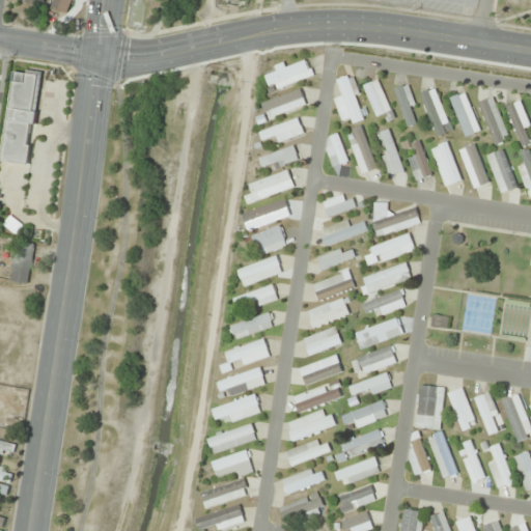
[(45,2),(44,0),(24,0),(30,10),(45,2)]
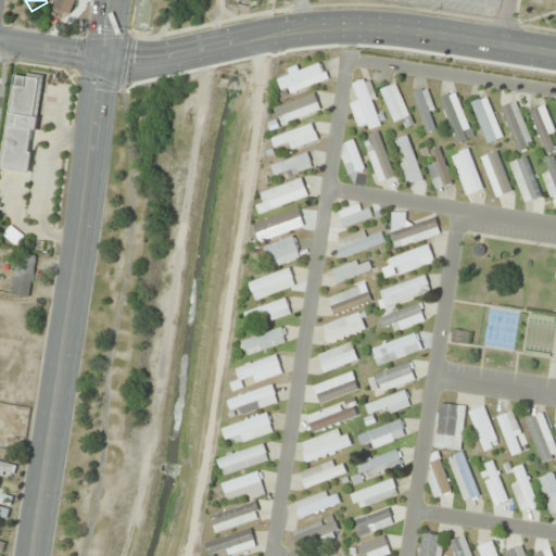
[(76,0),(57,0),(52,11),(70,17),(76,0)]
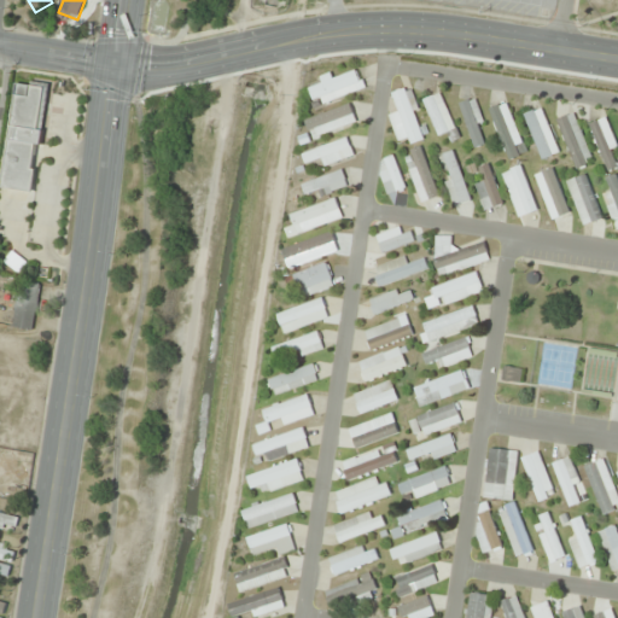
[(308,85),(315,106),(365,89),(356,68),(308,85)]
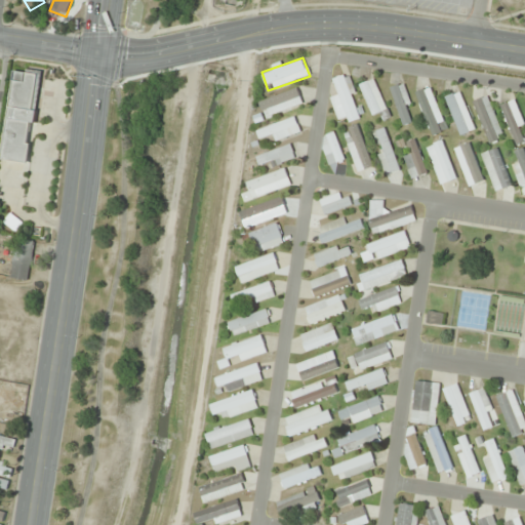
[(32,123),(36,123),(42,73),(12,70),(3,160),(27,163),(32,123)]
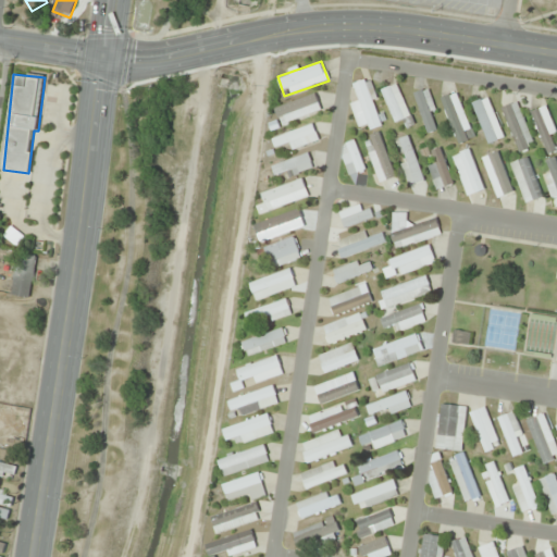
[(354,84),(359,101),(351,103),(360,133),(385,125),(371,78),(354,84)]
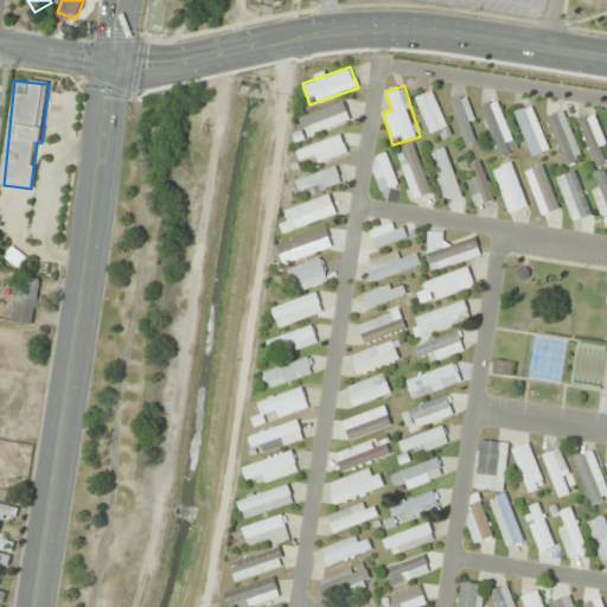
[(440,131),(443,139),(452,135),(433,91),(416,98),(432,134),(440,131)]
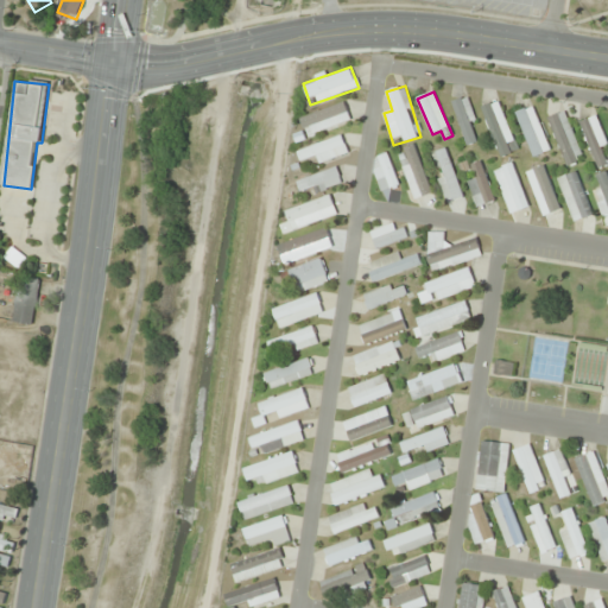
[(464,146),(480,143),(469,97),(454,101),(464,146)]
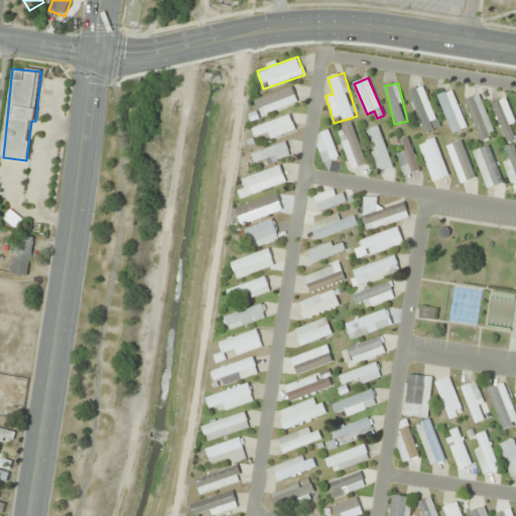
[(409,90),(422,134),(438,129),(425,86),(409,90)]
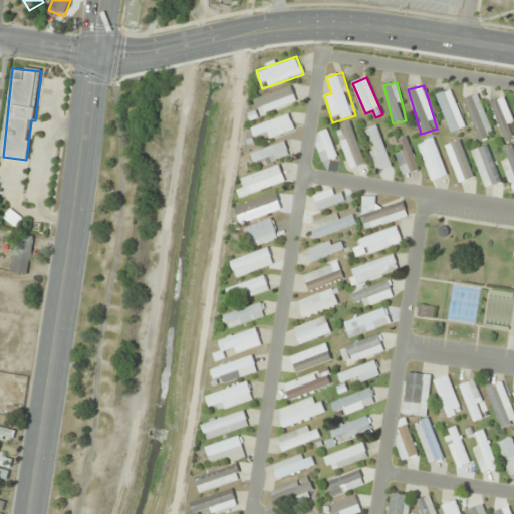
[(260,116),(296,102),(290,86),(254,100),(260,116)]
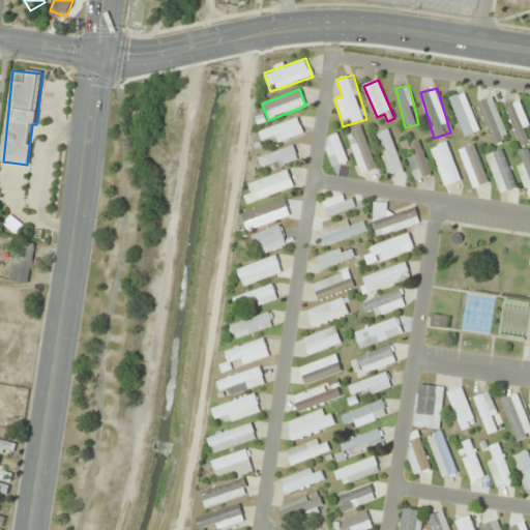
[(448,99),(466,138),(480,130),(464,92),(448,99)]
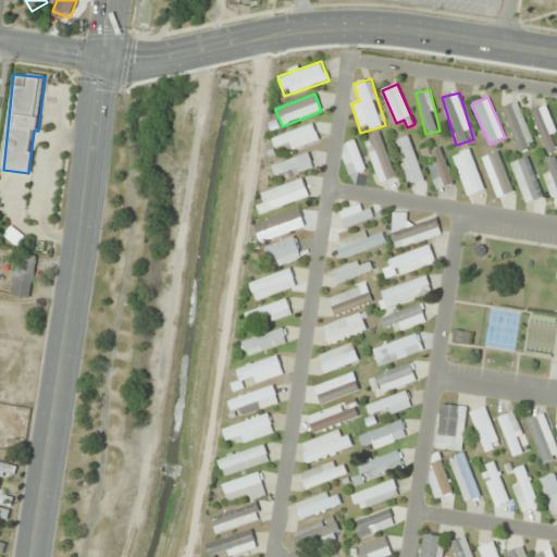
[(500,109),(520,153),(536,146),(517,102),(500,109)]
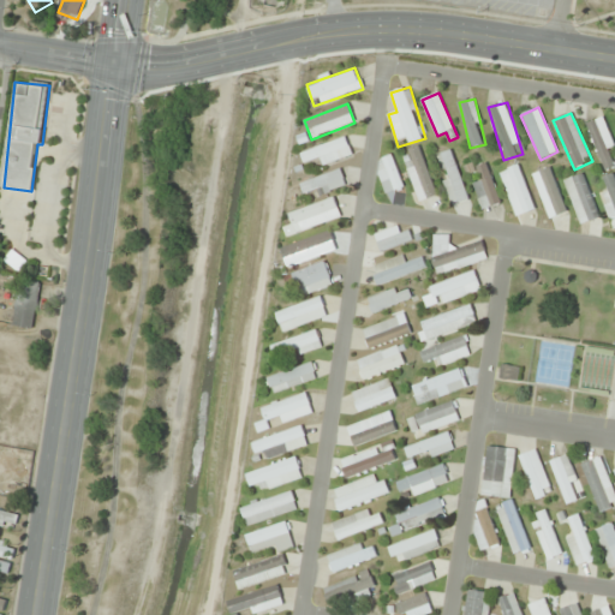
[(315,160),(320,169),(352,153),(344,136),(302,156),(305,165),(315,160)]
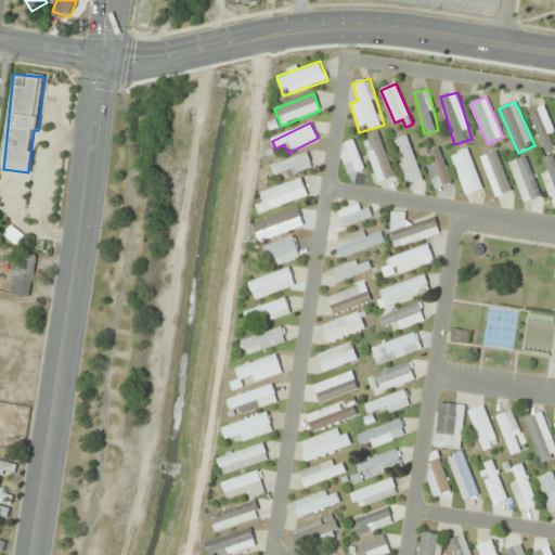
[(369,136),(373,150),(368,152),(376,181),(394,176),(379,131),(369,136)]
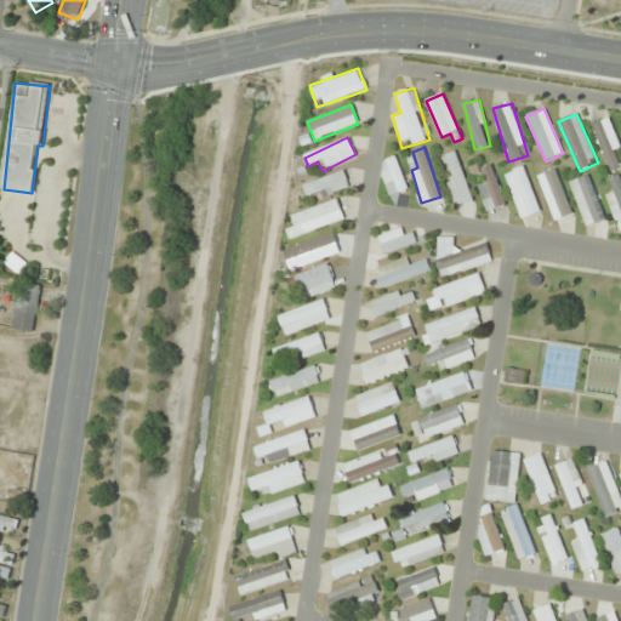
[(456,208),(474,201),(456,152),(445,155),(455,181),(446,183),(456,208)]
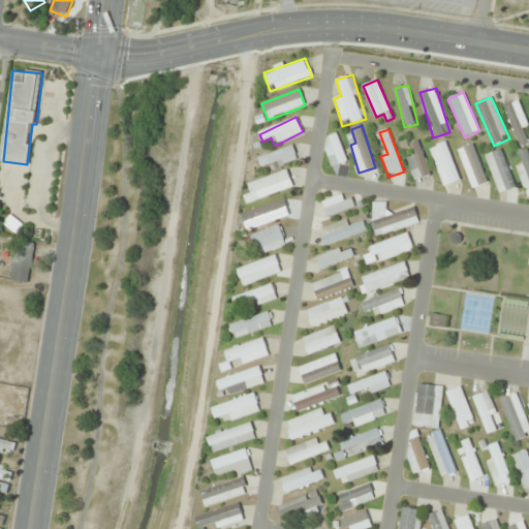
[(321,139),(332,167),(347,162),(337,133),(321,139)]
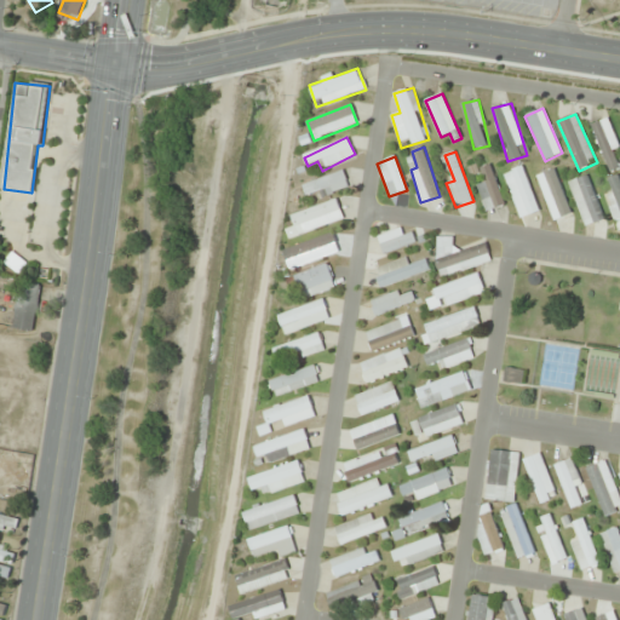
[(484,182),(477,183),(486,212),(505,206),(492,164),(480,167),(484,182)]
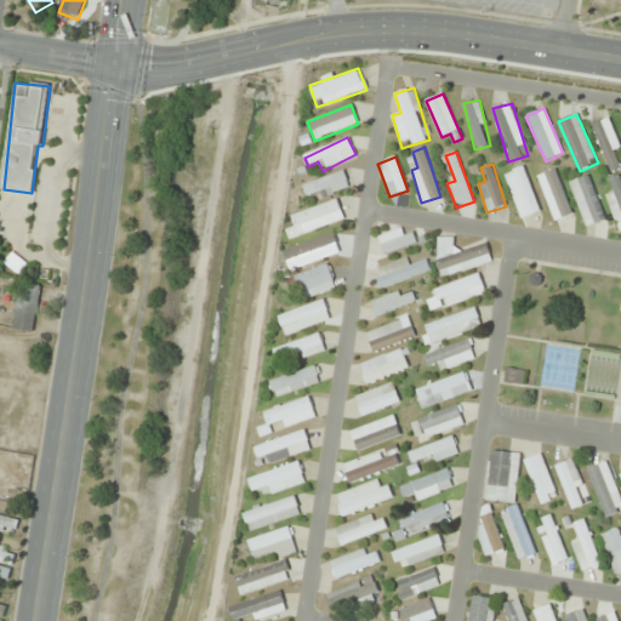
[(505,175),(522,220),(541,211),(524,166),(505,175)]
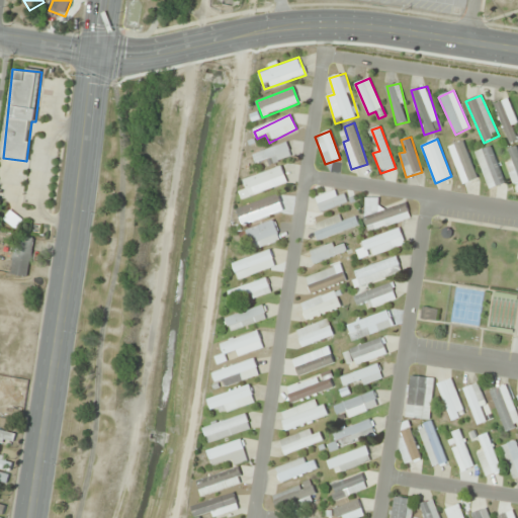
[(479,178),(463,141),(448,147),(462,184),(479,178)]
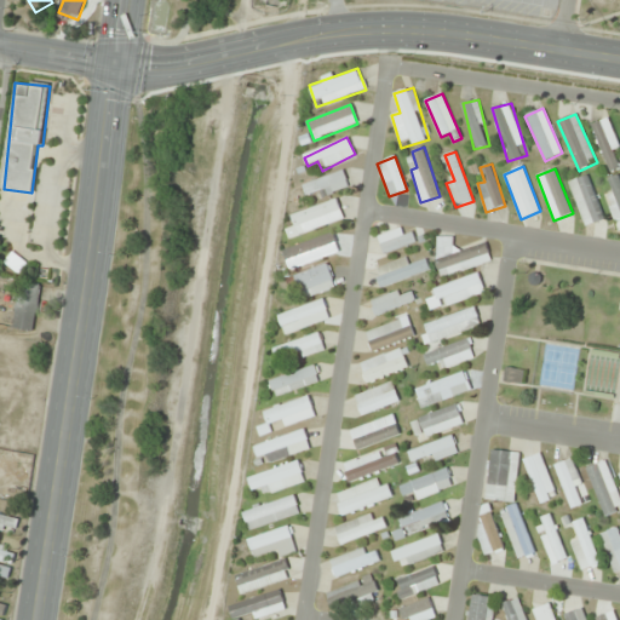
[(349,187),(344,171),(303,185),(308,200),(349,187)]
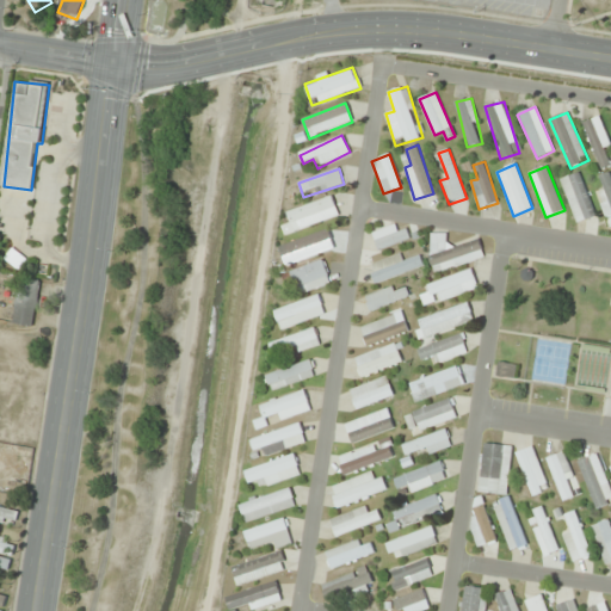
[(560,181),(579,223),(598,215),(578,172),(560,181)]
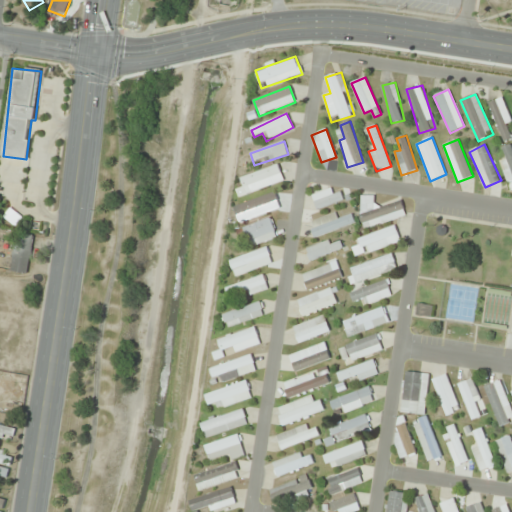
[(236,190),(238,197),(284,182),(279,165),(241,177),(244,188),(236,190)]
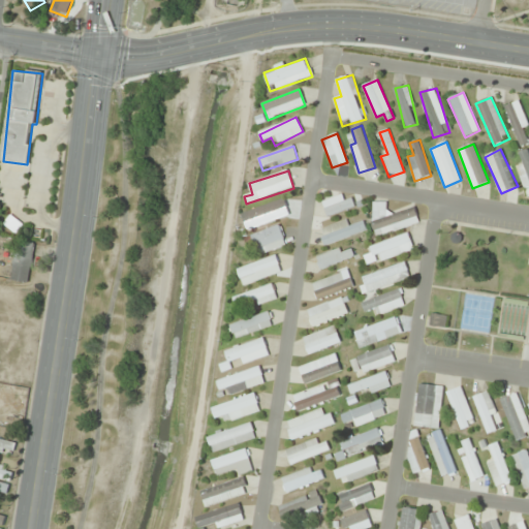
[(328,218),(355,208),(349,192),(321,203),(328,218)]
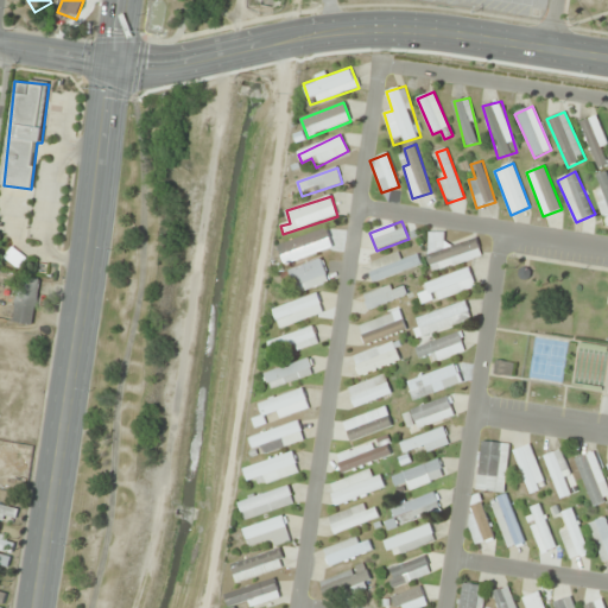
[(333,248),(328,232),(282,247),(286,263),(333,248)]
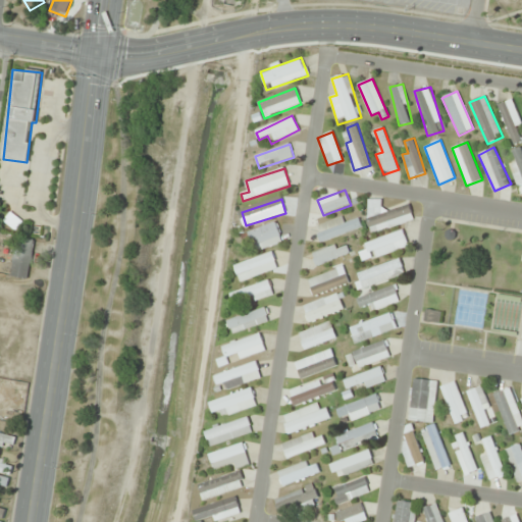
[(379,199),(365,203),(372,231),(414,221),(410,205),(383,212),(379,199)]
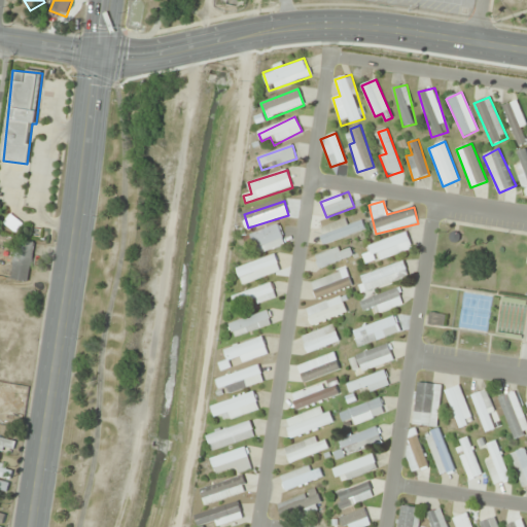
[(324,246),(365,229),(361,220),(350,225),(347,218),(317,231),(324,246)]
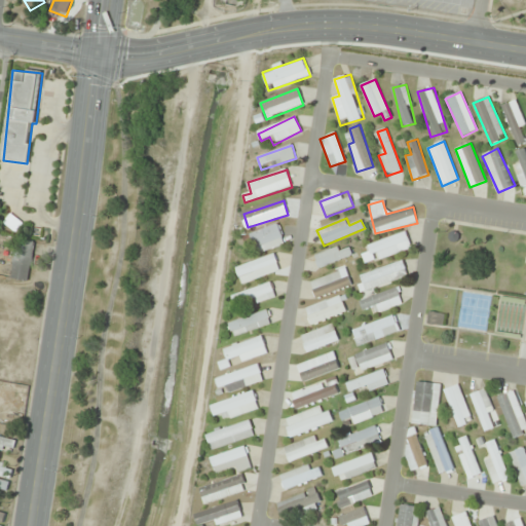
[(257,255),(286,242),(277,223),(249,235),(257,255)]
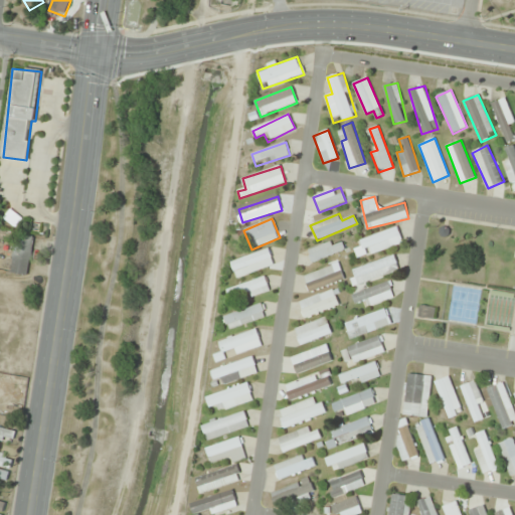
[(402,241),(395,225),(359,243),(367,259),(402,241)]
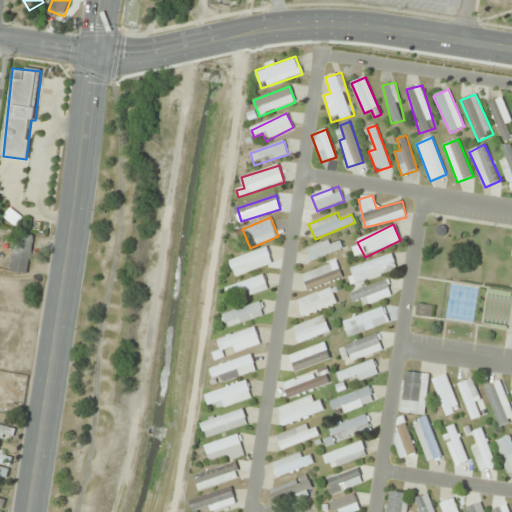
[(27,274),(34,236),(17,233),(10,271),(27,274)]
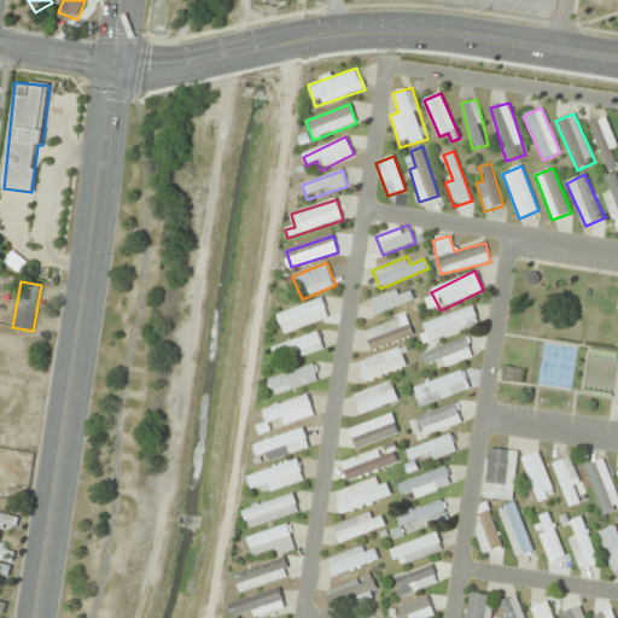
[(414,301),(408,286),(368,301),(374,315),(414,301)]
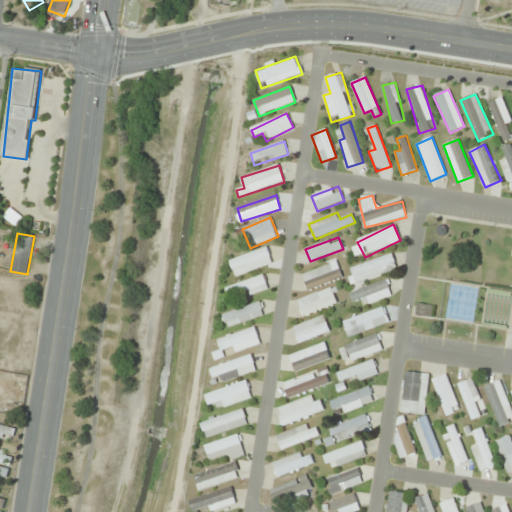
[(229,261),(236,277),(273,263),(267,247),(229,261)]
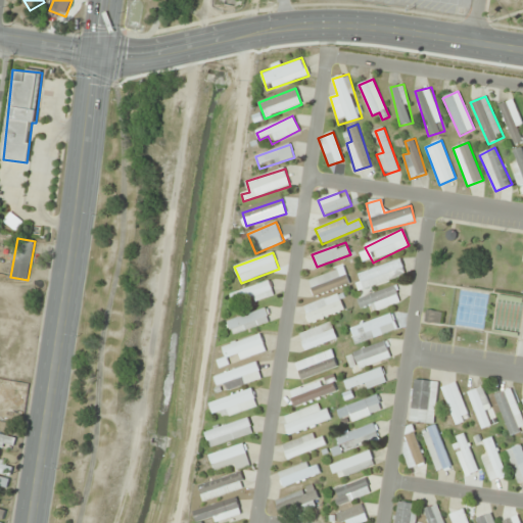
[(406,277),(401,260),(354,274),(359,289),(406,277)]
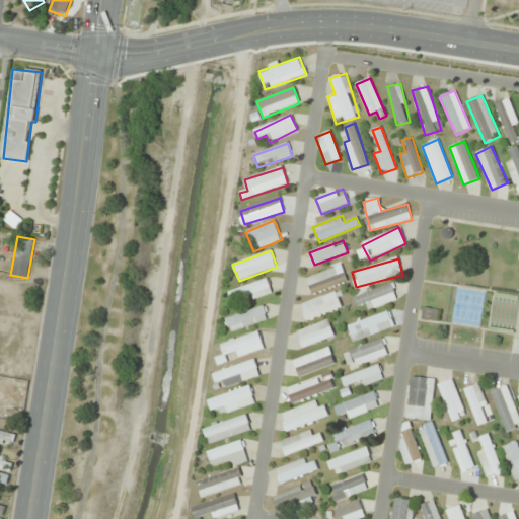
[(347,282),(341,266),(305,279),(312,295),(347,282)]
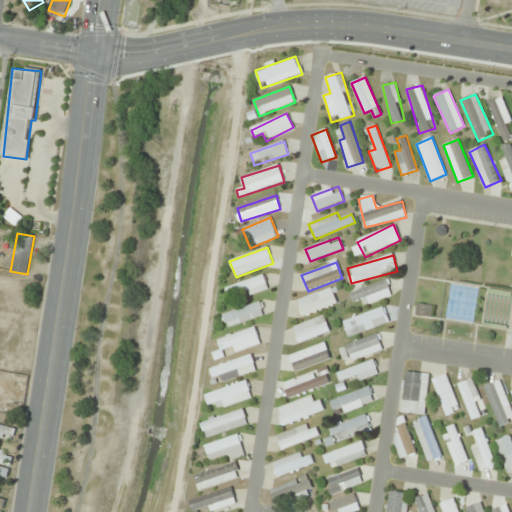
[(225,288),(229,300),(268,288),(264,275),(225,288)]
